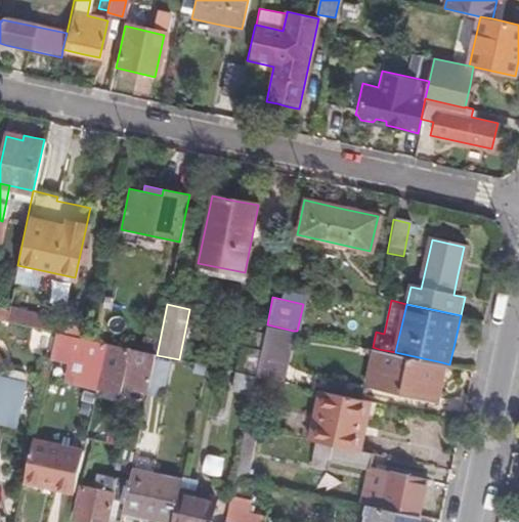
[(66,336),(69,322),(8,309),(5,322),(56,334),(66,336)]
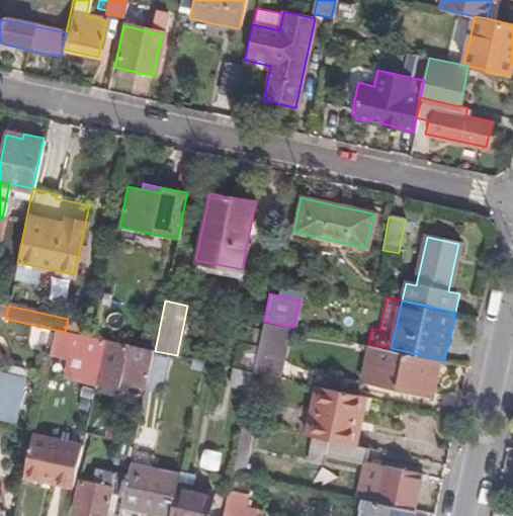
[(80,335),(83,322),(68,319),(65,332),(80,335)]
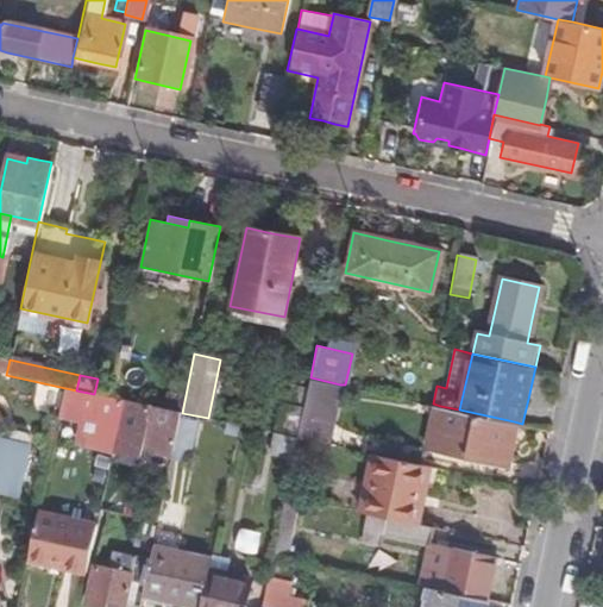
[(340,385),(311,377),(308,388),(296,438),(308,440),(327,445),(340,385)]
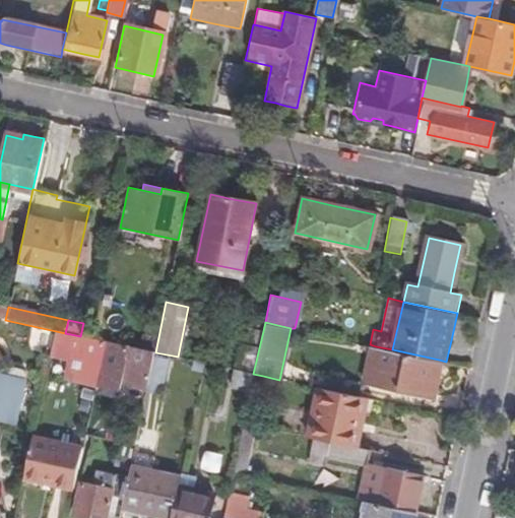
[(253,374),(263,331),(248,328),(245,344),(239,343),(233,370),(238,371),(253,374)]
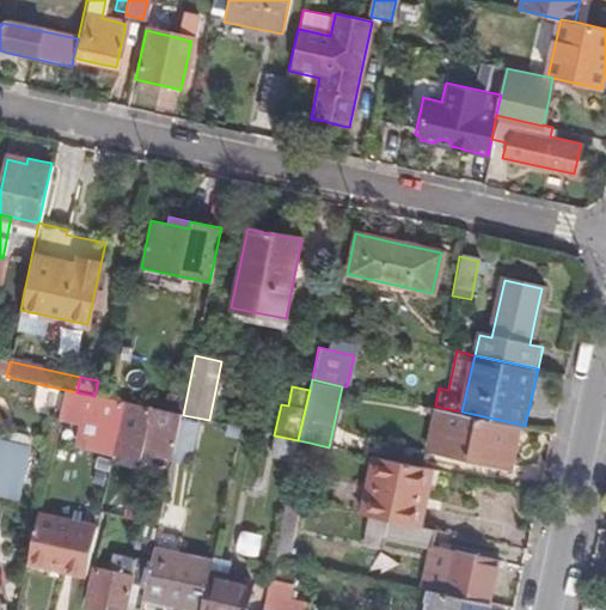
[(124,402),(95,396),(77,392),(66,390),(63,403),(86,408),(91,409),(90,412),(99,414),(92,449),(114,453),(124,402)]
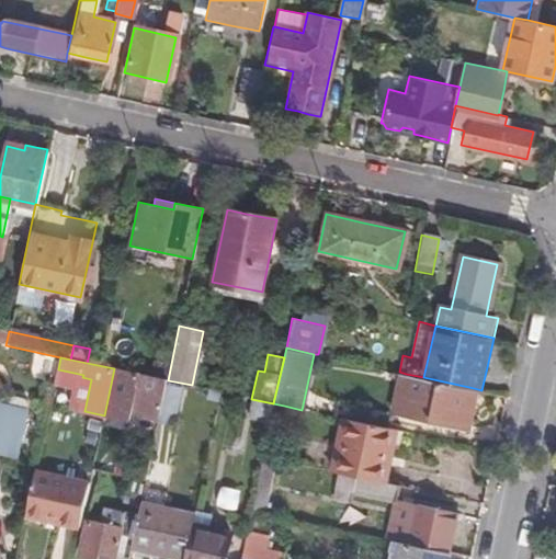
[(168,380),(114,368),(104,415),(129,420),(131,414),(159,420),(167,386),(168,380)]
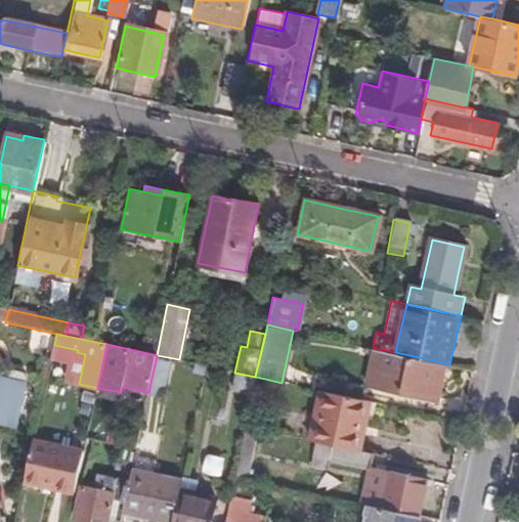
[(373,347),(372,347),(363,383),(372,384),(379,349),(373,347)]
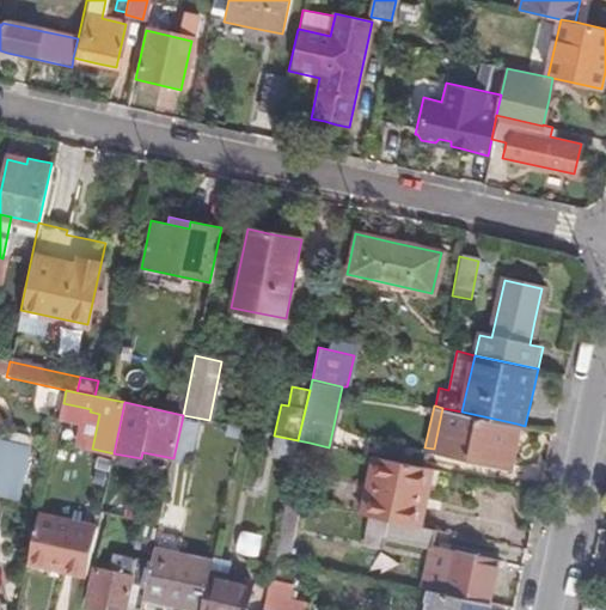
[(78,445),(92,449),(99,414),(90,412),(91,409),(86,408),(78,445)]
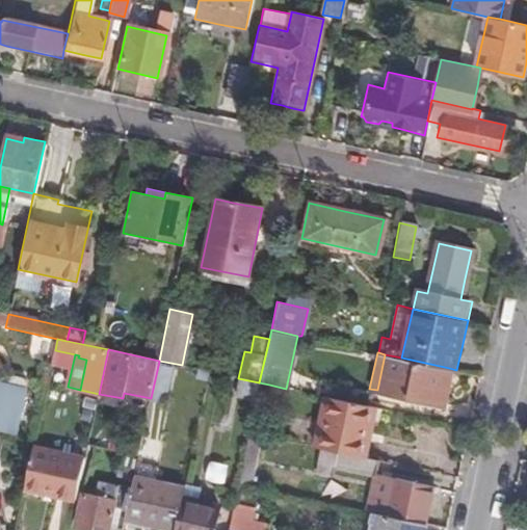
[(449,368),(401,358),(385,354),(377,390),(406,397),(406,393),(442,400),(445,387),(449,368)]
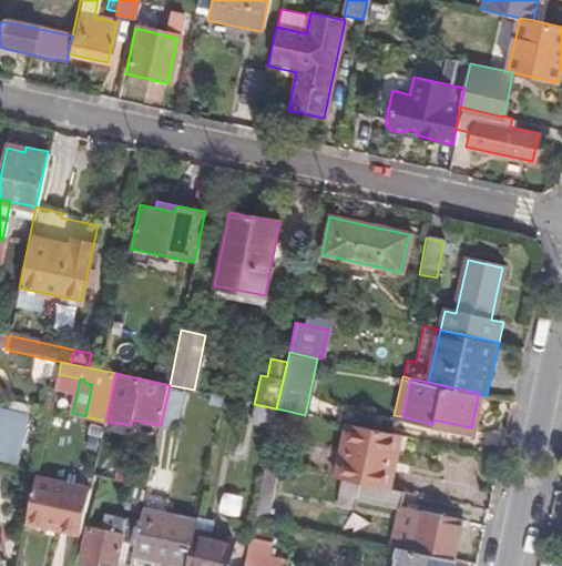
[(169,391),(161,425),(161,428),(174,431),(182,394),(169,391)]
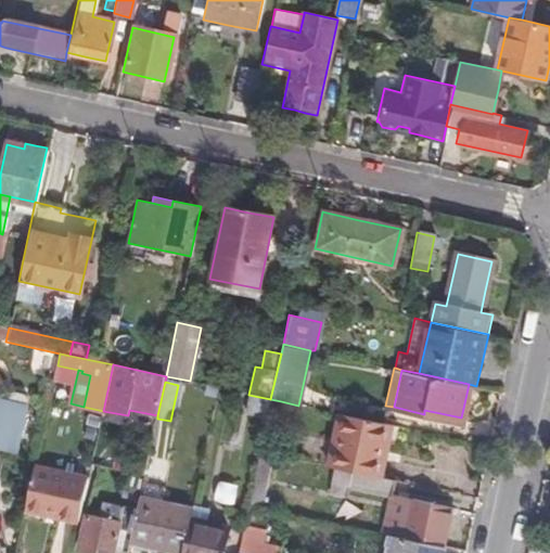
[(217,398),(219,387),(206,385),(204,396),(217,398)]
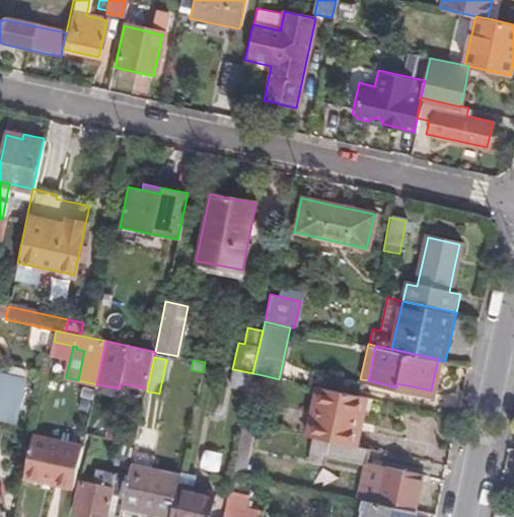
[(0,415),(14,418),(21,373),(18,369),(10,367),(6,369),(5,374),(0,373),(0,415)]
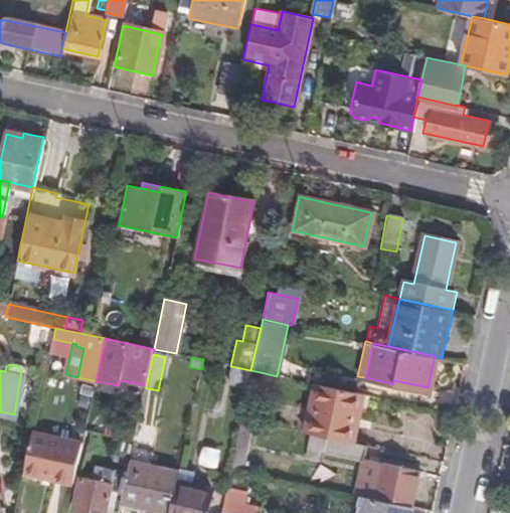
[(248,383),(250,370),(235,367),(232,382),(247,385),(248,383)]
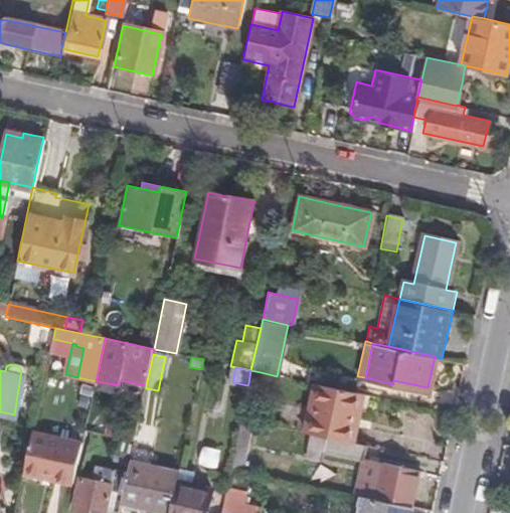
[(261,372),(250,370),(248,383),(258,385),(261,372)]
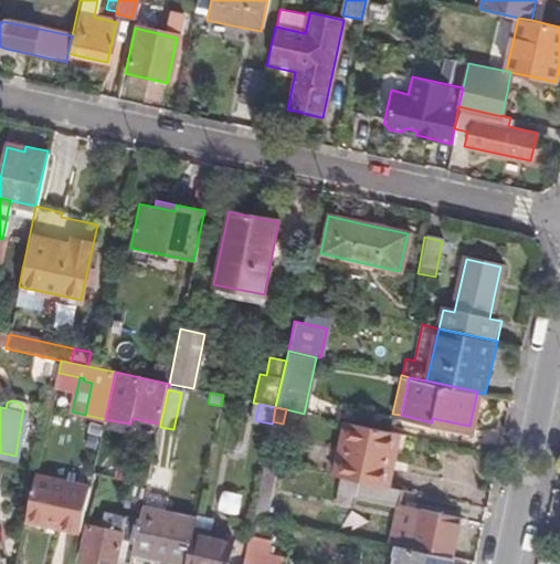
[(394,452),(399,434),(345,421),(333,474),(339,476),(387,487),(394,452)]
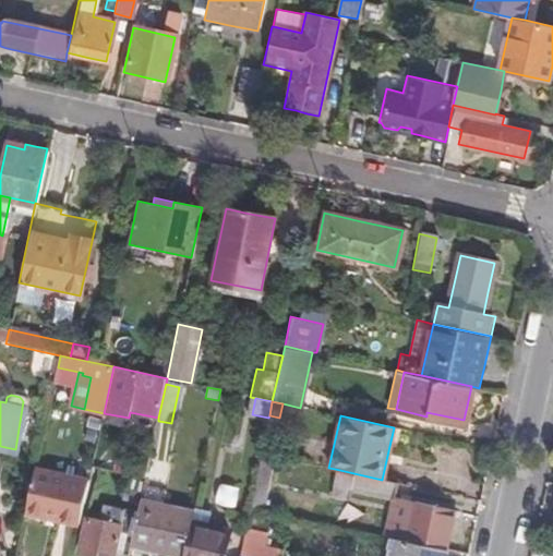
[(274,456),(262,452),(250,507),(263,509),(274,456)]
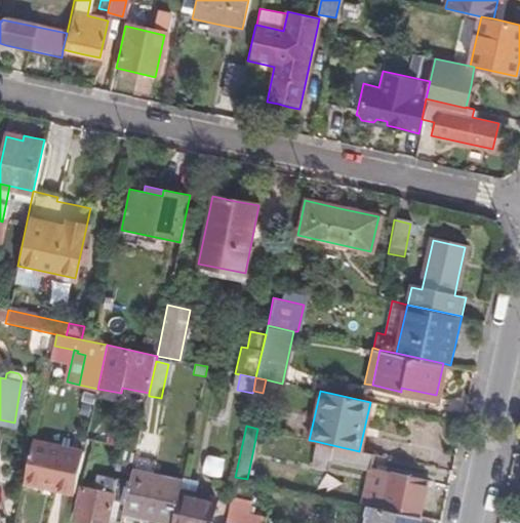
[(107,433),(105,444),(118,446),(134,450),(136,439),(107,433)]
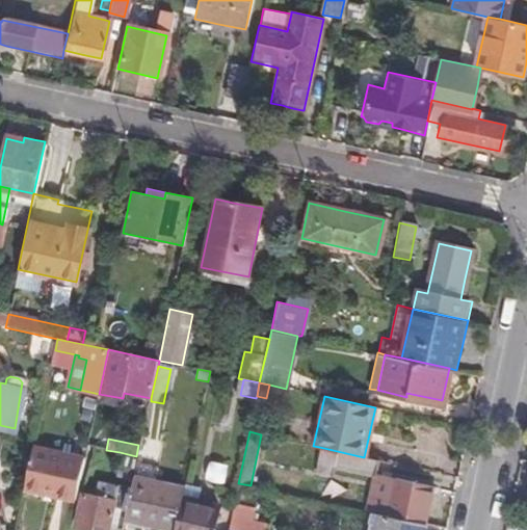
[(73,502),(82,458),(31,447),(22,491),(41,495),(73,502)]
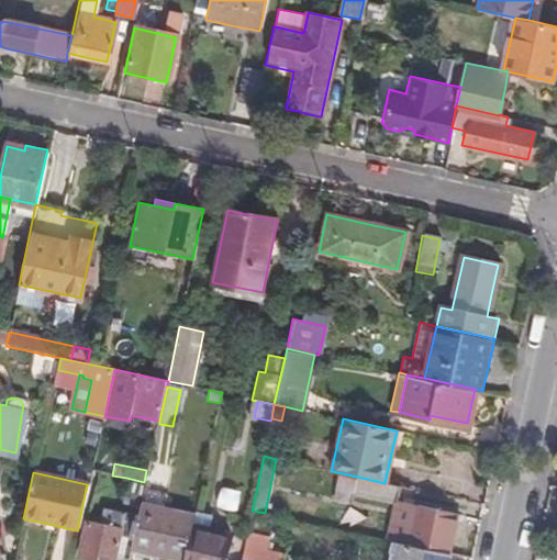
[(396,500),(399,485),(385,483),(337,472),(333,491),(353,495),(353,491),(393,500),(385,539),(401,542),(447,552),(456,514),(396,500)]
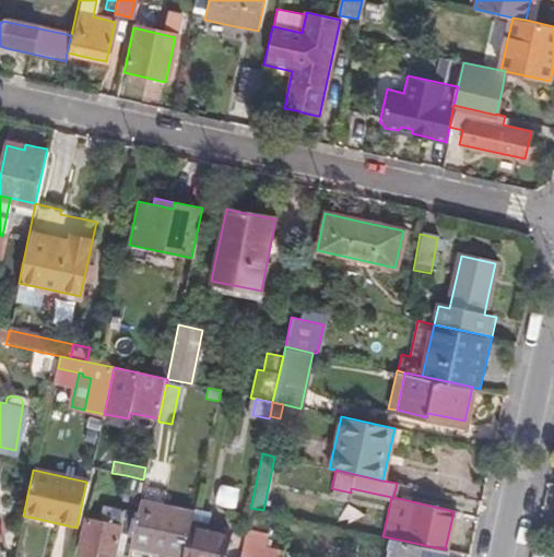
[(143,480),(126,475),(120,501),(138,505),(141,490),(143,480)]
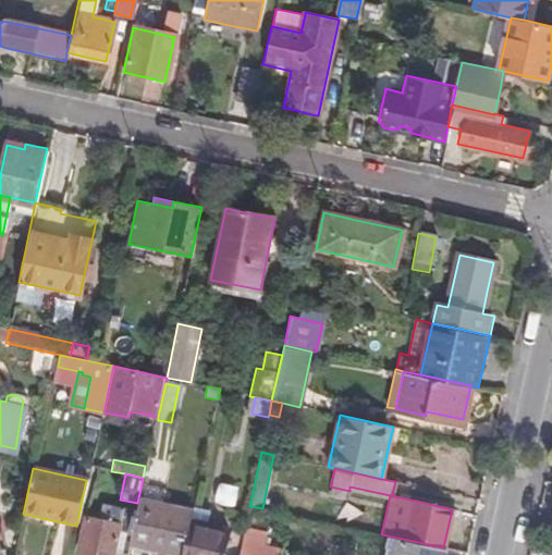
[(137,503),(135,510),(129,542),(148,546),(182,554),(189,522),(192,512),(158,505),(160,493),(140,489),(137,503)]
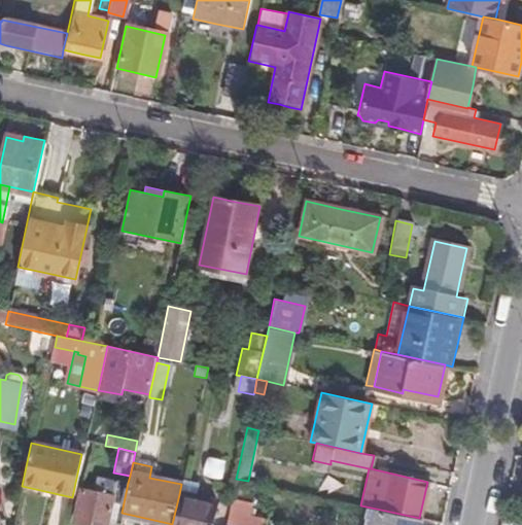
[(91,492),(78,490),(71,524),(77,524),(89,524),(90,520),(105,523),(113,524),(118,524),(122,513),(128,483),(94,476),(91,492)]
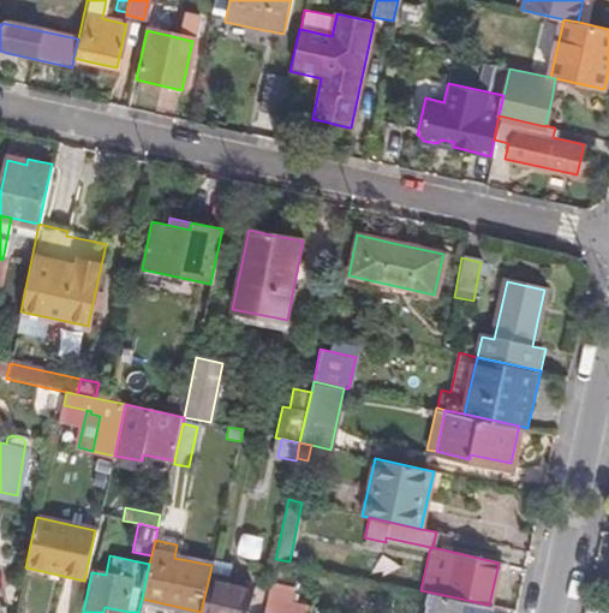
[(233,566),(212,563),(212,565),(209,577),(230,581),(233,566)]
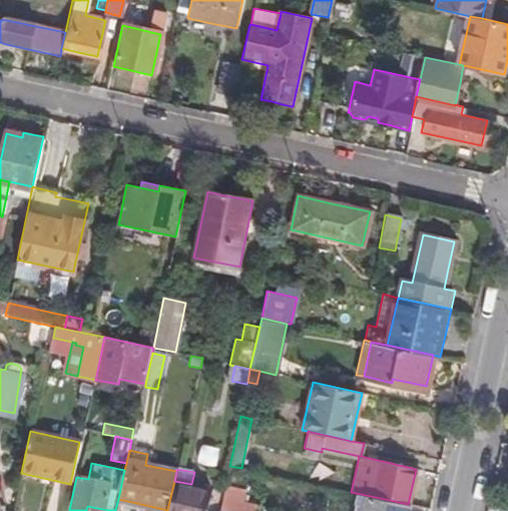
[(205,510),(210,489),(191,484),(174,481),(167,510),(205,510)]
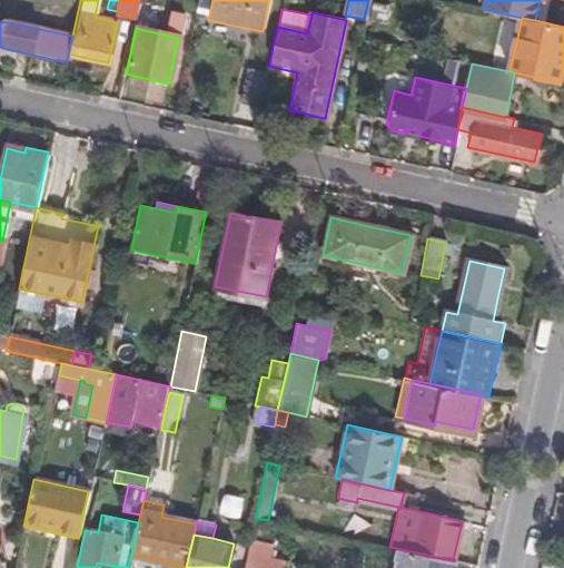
[(256,560),(254,567),(286,567),(288,559),(271,556),(274,541),(254,537),(249,558),(256,560)]
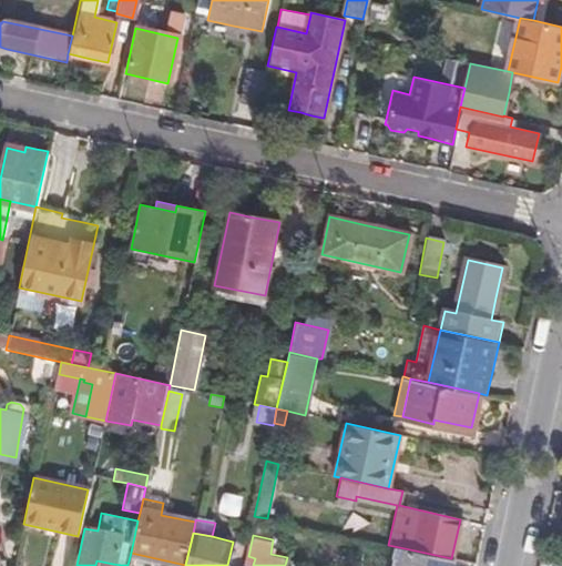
[(449,565),(451,558),(405,548),(400,565),(449,565)]
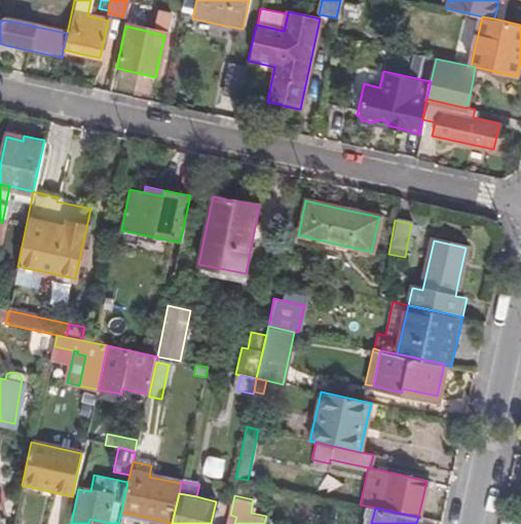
[(228,523),(234,523),(236,517),(230,515),(228,523)]
